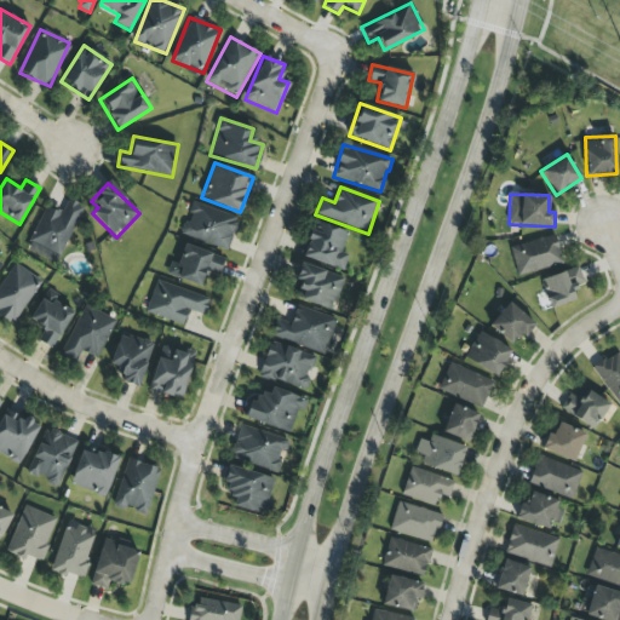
[(81,205),(68,199),(62,213),(46,206),(29,242),(59,256),(81,205)]
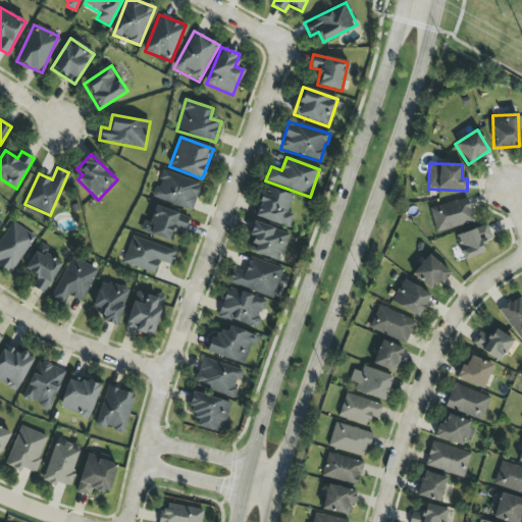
[(201,184),(162,170),(153,198),(192,211),(201,184)]
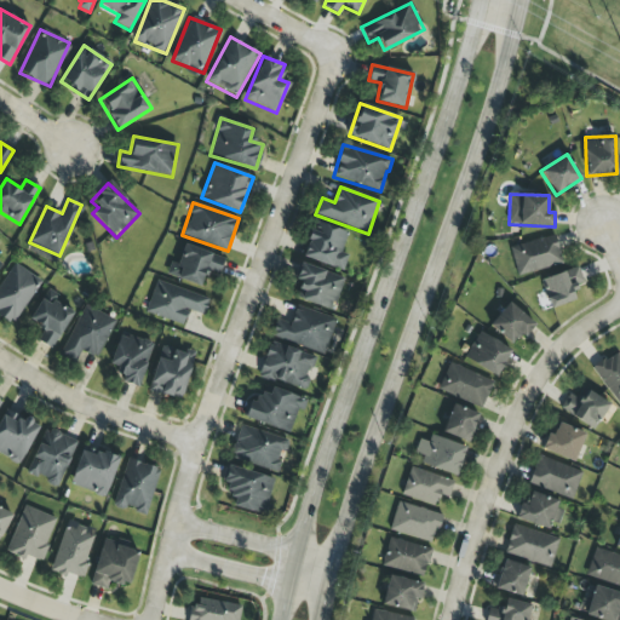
[(303,259),(343,270),(348,256),(342,253),(348,231),(313,222),(303,259)]
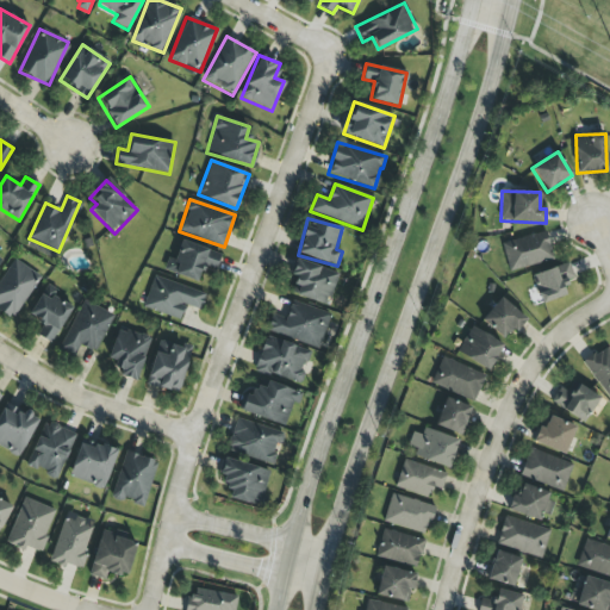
[(502,242),(508,272),(553,261),(547,232),(502,242)]
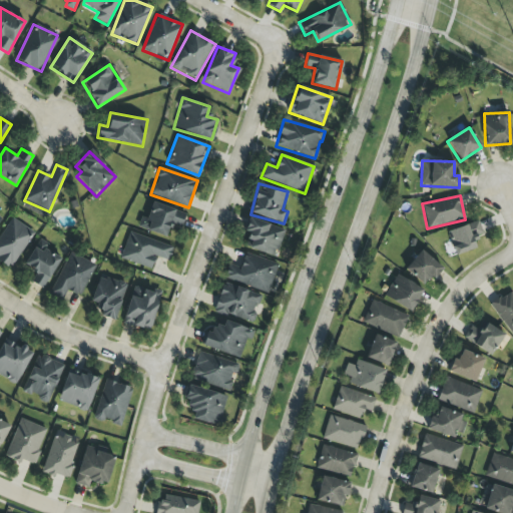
[(166,237),(170,224),(181,227),(186,213),(151,202),(146,220),(140,218),(137,227),(166,237)]
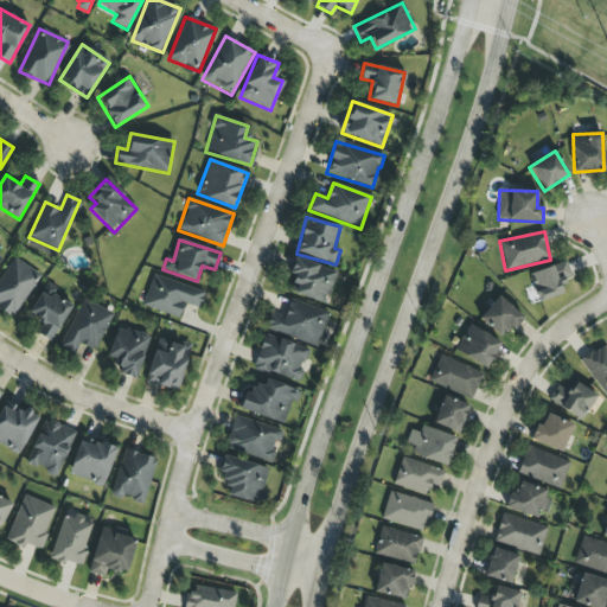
[(337,274),(294,256),(287,273),(295,276),(289,292),(324,306),(337,274)]
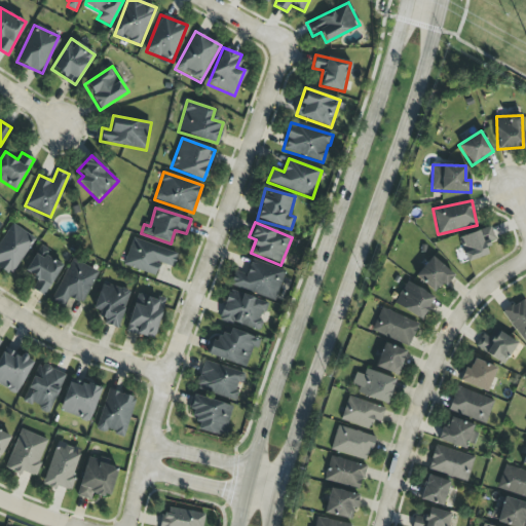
[(0,241),(0,266),(11,274),(36,239),(12,223),(0,241)]
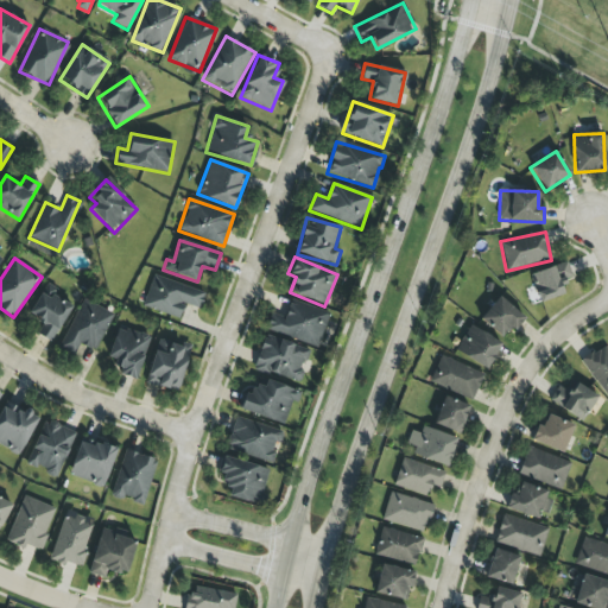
[(540,303),(564,293),(559,283),(572,278),(567,261),(530,276),(540,303)]
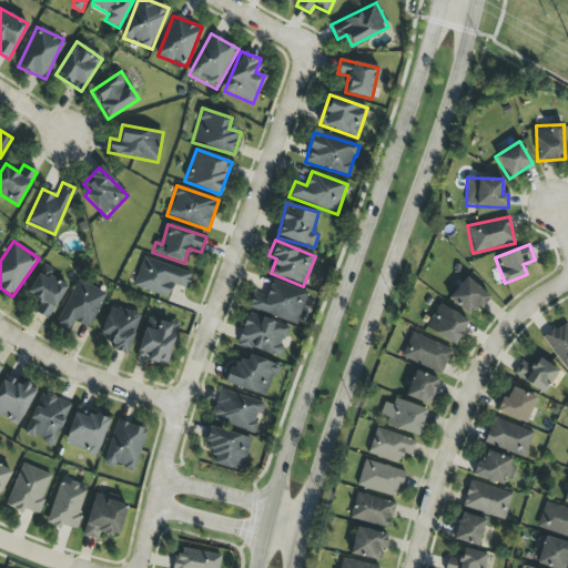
[(133,287),(168,298),(172,284),(186,288),(191,274),(143,257),(133,287)]
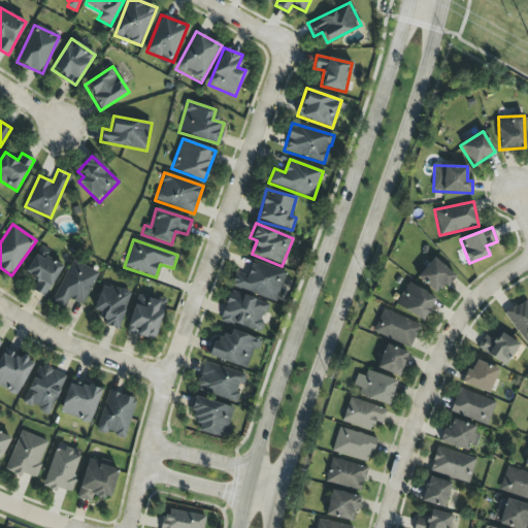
[(31,290),(44,297),(62,265),(47,258),(51,252),(40,246),(25,273),(36,281),(31,290)]
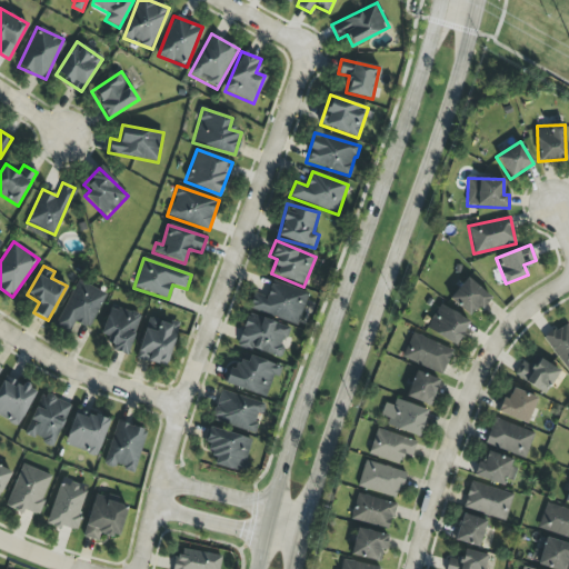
[(448,298),(470,318),(489,297),(467,277),(448,298)]
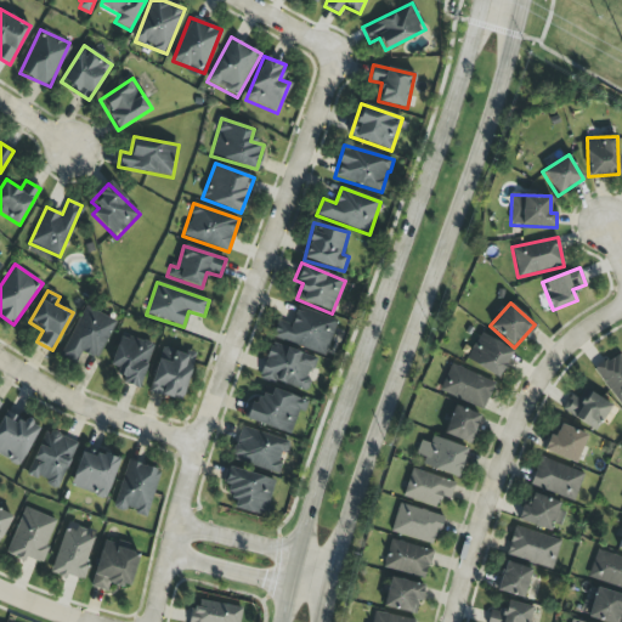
[(116,321),(84,306),(61,356),(77,363),(82,352),(97,361),(116,321)]
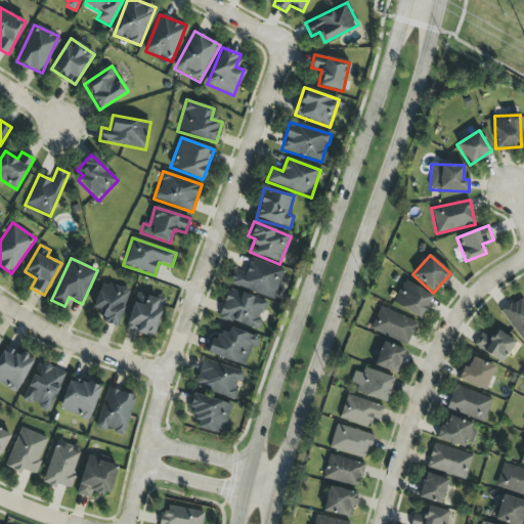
[(284,269),(250,259),(246,273),(233,270),(229,286),(274,299),(284,269)]
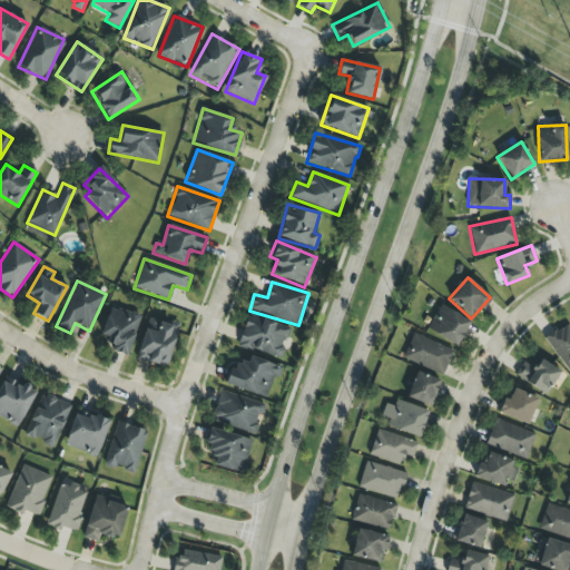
[(470,322),(440,305),(426,330),(457,347),(470,322)]
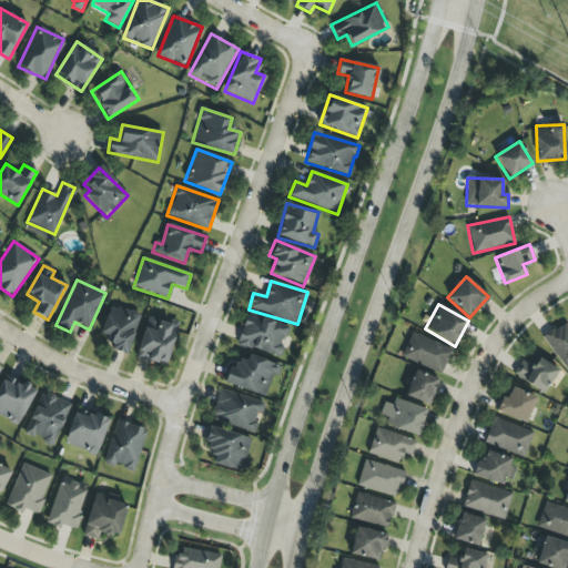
[(100,334),(108,336),(104,346),(128,354),(140,315),(109,305),(100,334)]
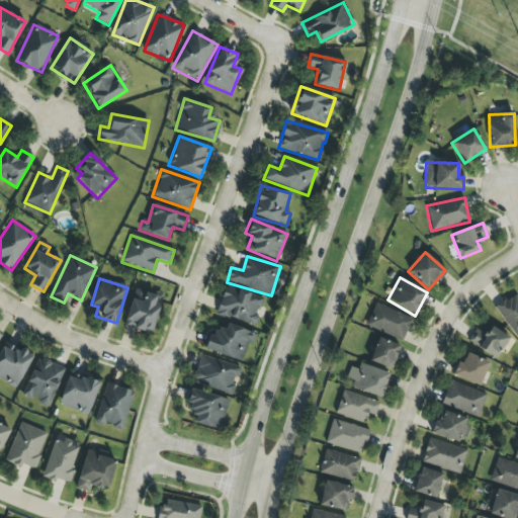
[(216,314),(256,326),(265,298),(225,285),(216,314)]
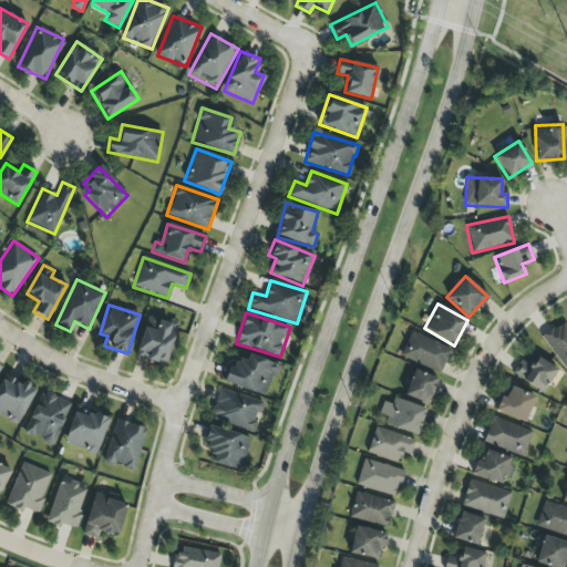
[(177,326),(148,316),(135,357),(164,367),(177,326)]
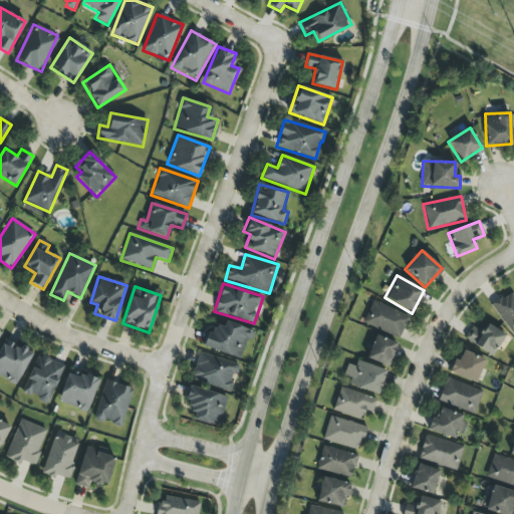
[(513,333),(513,291),(492,303),(510,336),(513,333)]
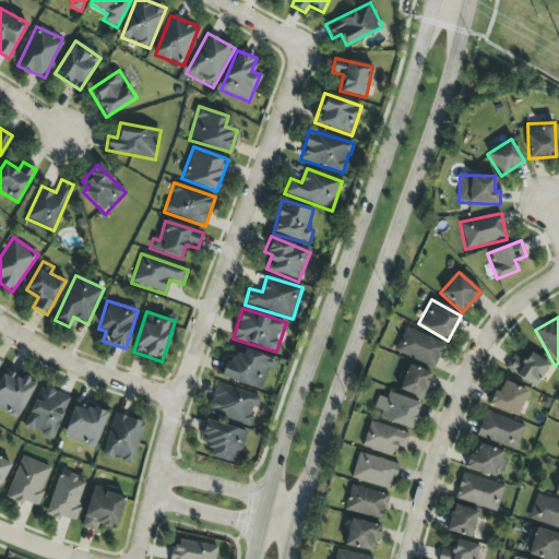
[(444,344),(405,326),(394,351),(433,368),(444,344)]
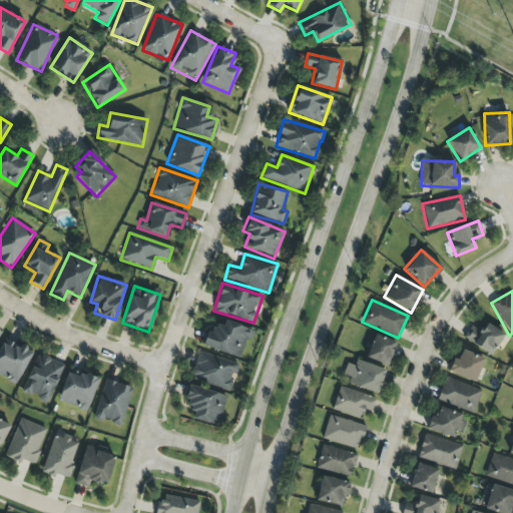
[(238,359),(245,339),(250,341),(253,331),(225,321),(222,328),(210,324),(202,346),(238,359)]
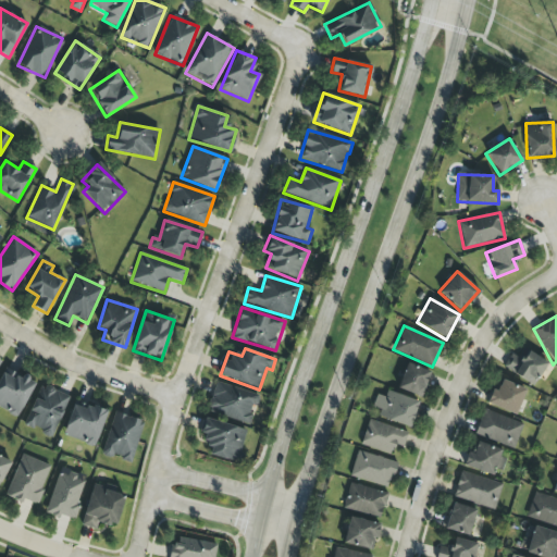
[(535,385),(547,361),(522,349),(518,358),(510,354),(503,369),(535,385)]
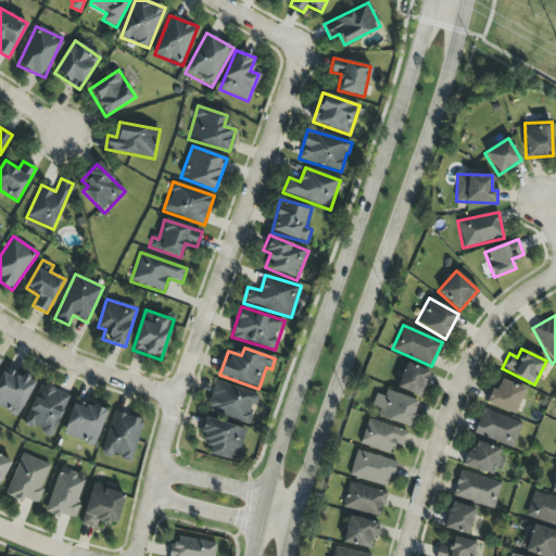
[(421,396),(429,370),(405,363),(397,389),(421,396)]
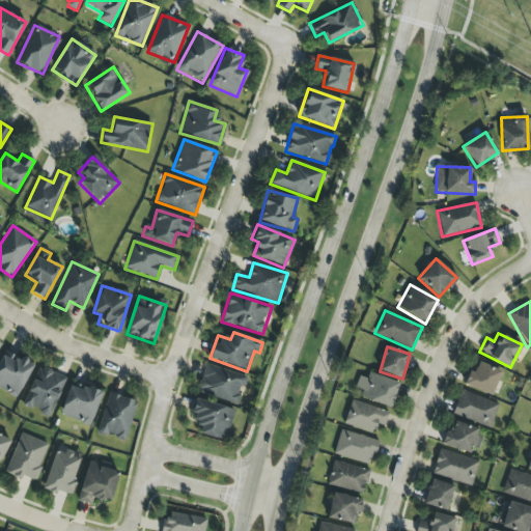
[(33,365),(4,351),(0,358),(0,390),(17,398),(33,365)]
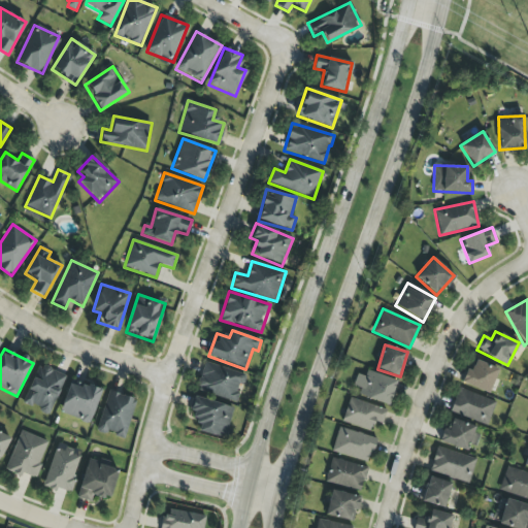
[(489,394),(498,369),(474,360),(470,371),(466,369),(461,383),(489,394)]
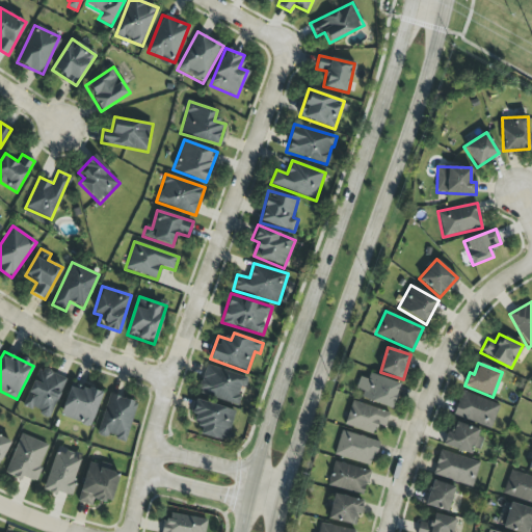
[(197,391),(236,405),(242,388),(244,389),(247,379),(208,364),(197,391)]
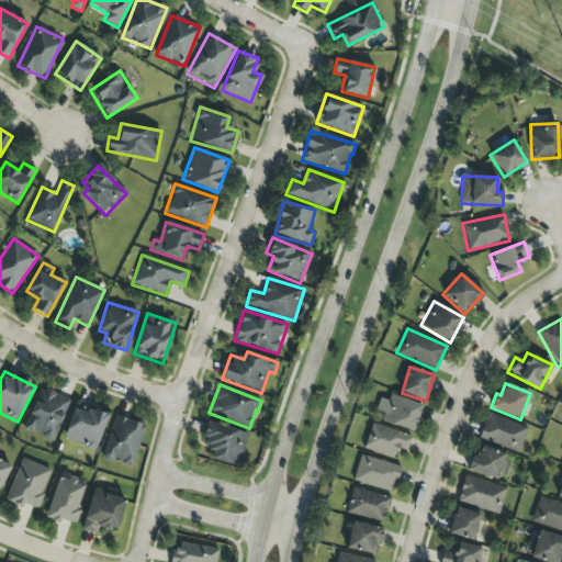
[(23,428),(51,441),(70,402),(43,388),(23,428)]
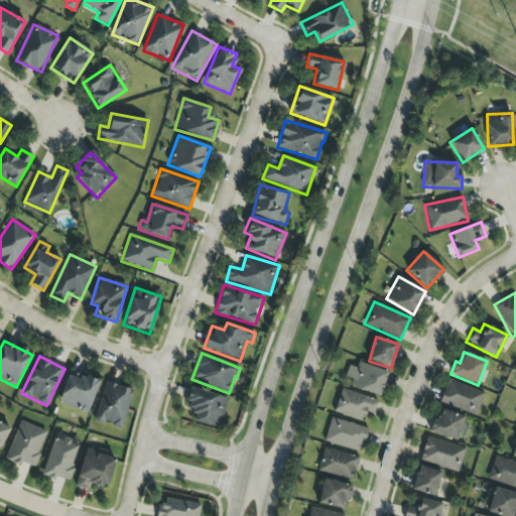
[(351,386),(380,397),(389,373),(359,362),(356,368),(349,366),(345,376),(353,379),(351,386)]
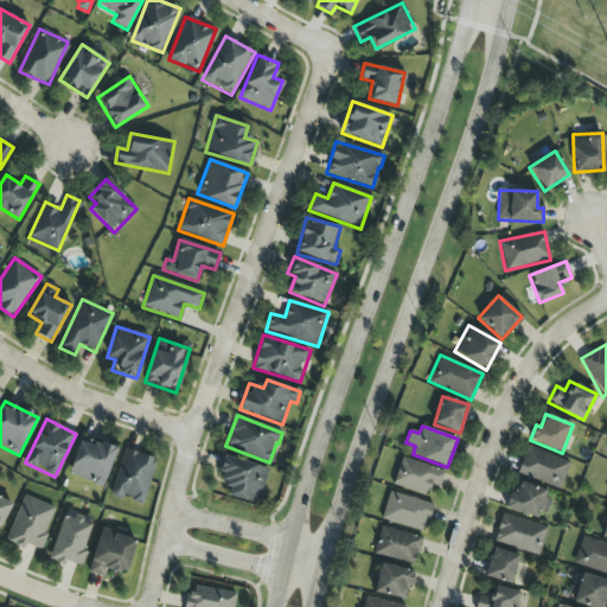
[(102,487),(116,449),(82,436),(68,474),(102,487)]
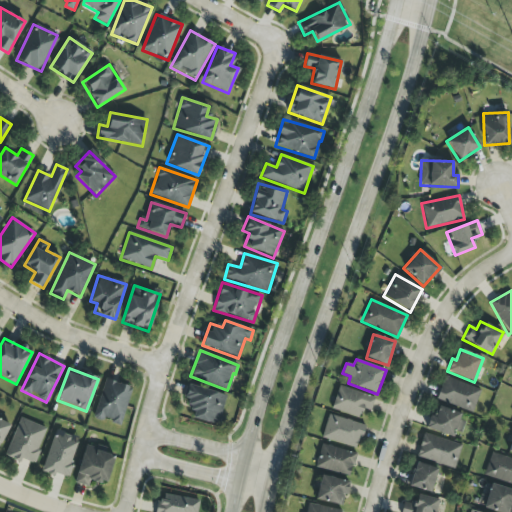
[(481,391),(445,376),(436,397),(472,412),(481,391)]
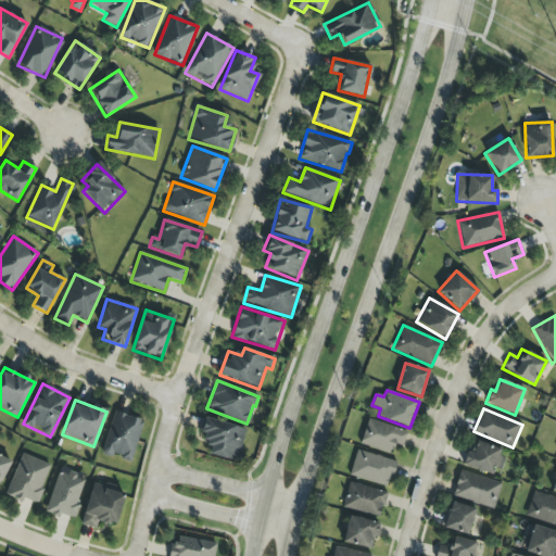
[(133,462),(142,419),(113,413),(102,455),(133,462)]
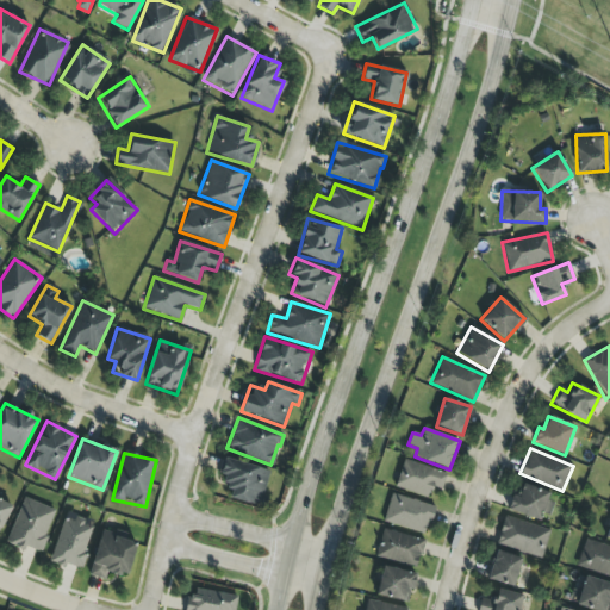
[(269,472),(223,458),(217,478),(231,483),(228,498),(259,508),(269,472)]
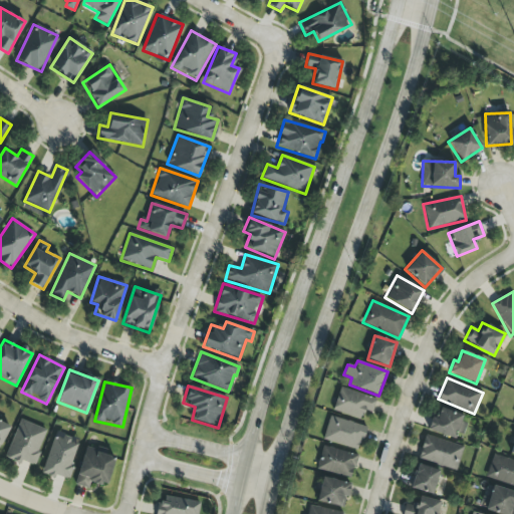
[(371,414),(376,400),(339,388),(332,411),(360,420),(363,411),(371,414)]
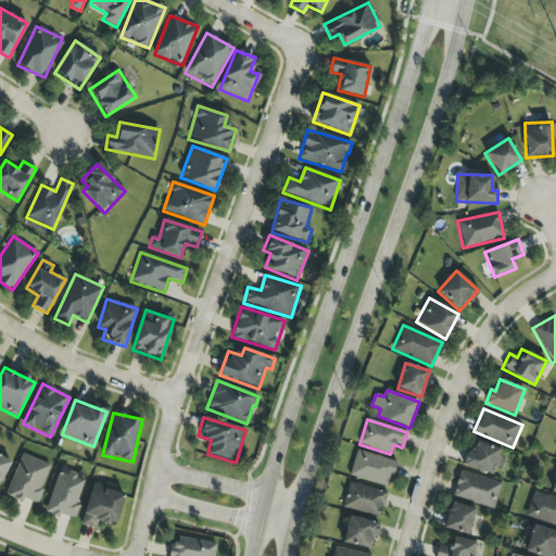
[(463,467),(498,474),(504,449),(476,443),(474,451),(467,449),(463,467)]
